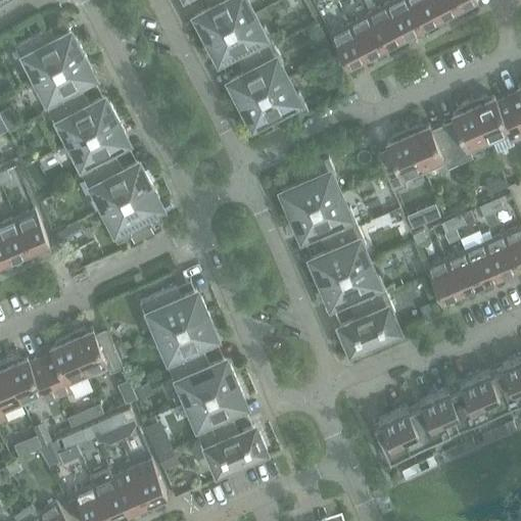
[(243,0),(204,0),(209,8),(195,15),(198,22),(196,24),(203,39),(250,14),(243,0)]
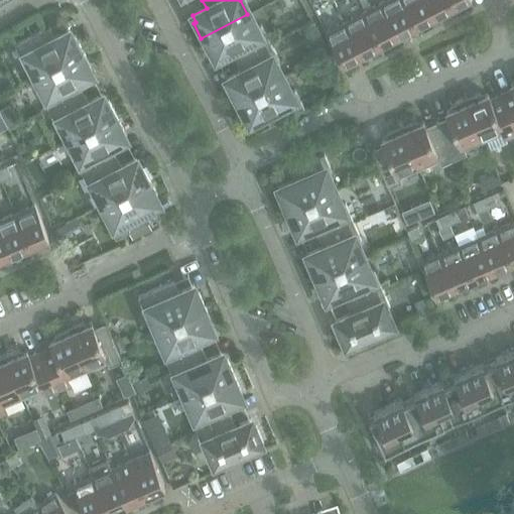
[(414,27),(400,0),(386,0),(379,4),(396,37),(414,27)]
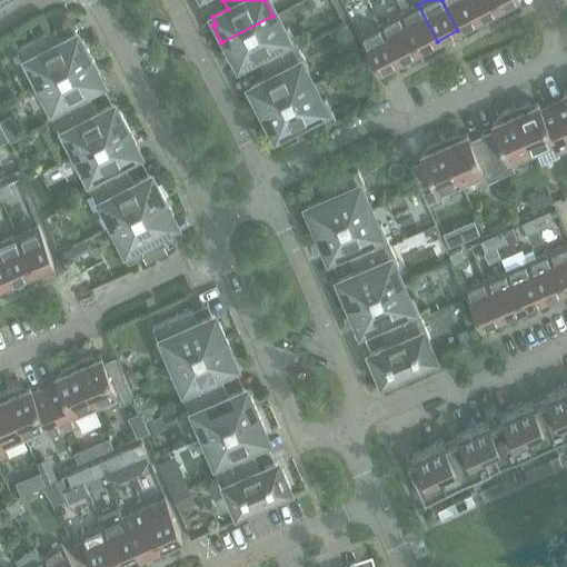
[(441,0),(457,30),(478,20),(467,0),(441,0)]
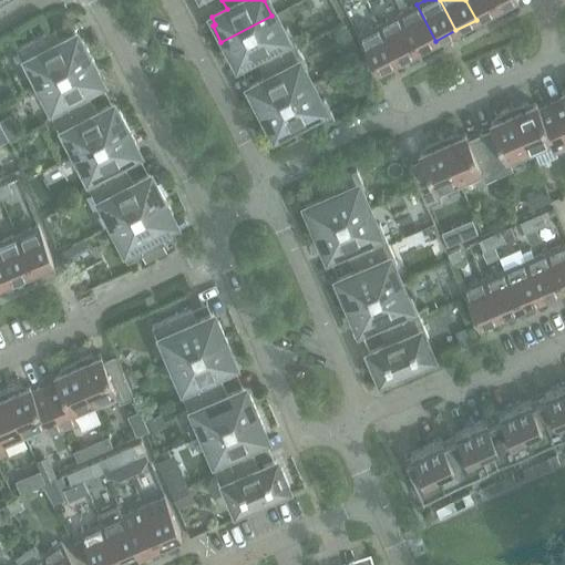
[(496,9),(491,0),(465,0),(476,20),(496,9)]
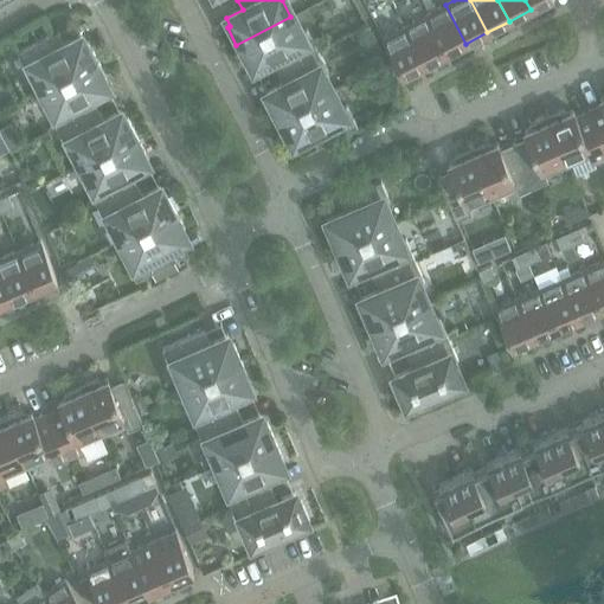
[(525,0),(531,10),(548,0),(525,0)]
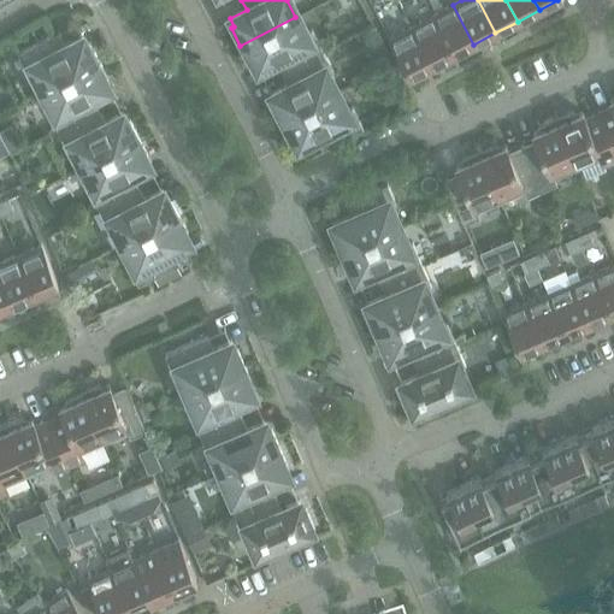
[(473,45),(453,5),(431,16),(452,55),(473,45)]
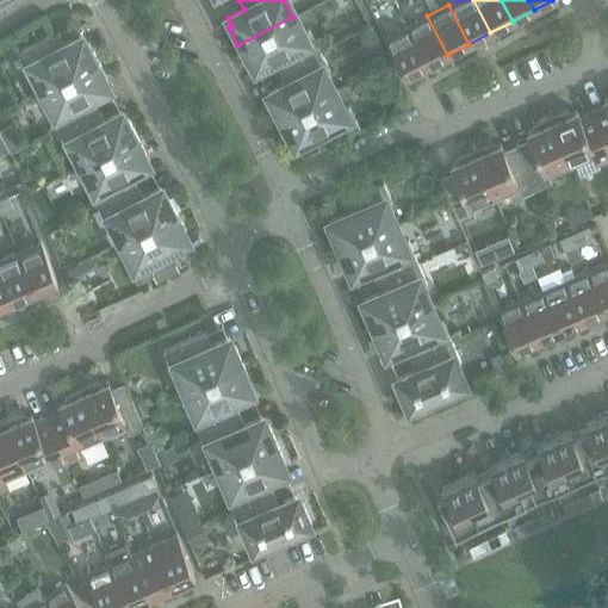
[(447,55),(427,16),(405,28),(426,67),(447,55)]
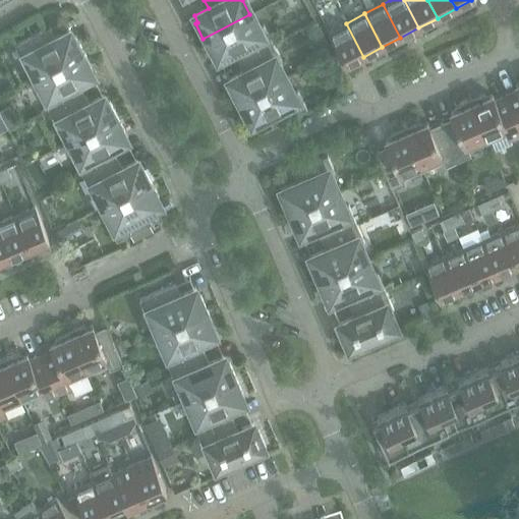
[(262,26),(257,29),(249,14),(203,39),(211,54),(214,53),(217,59),(231,52),(237,62),(271,44),(262,26)]
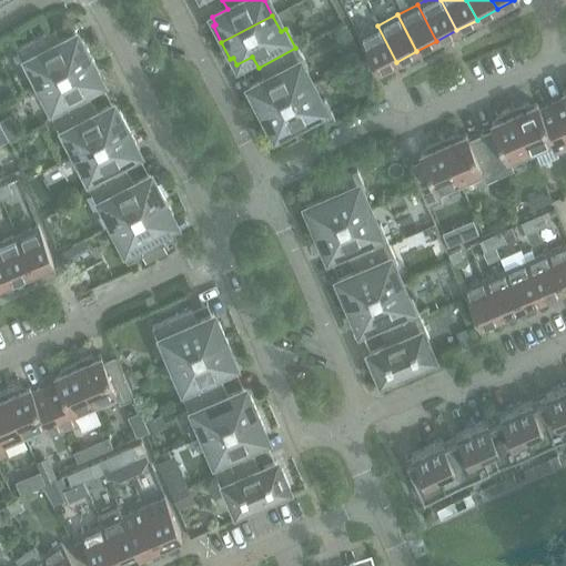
[(357,37),(376,72),(396,62),(377,26),(357,37)]
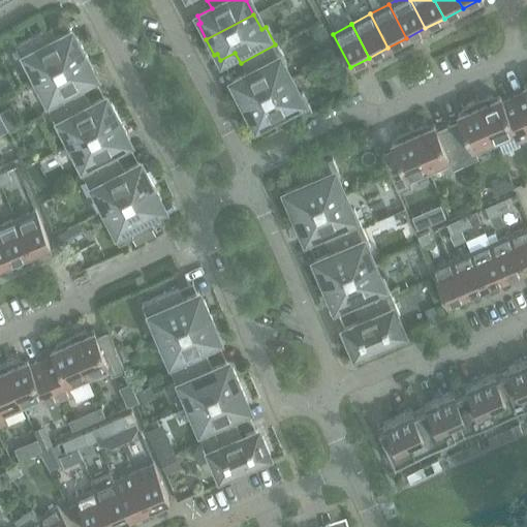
[(23,65),(28,63),(35,78),(83,53),(74,38),(72,39),(69,32),(54,40),(49,29),(13,47),(23,65)]
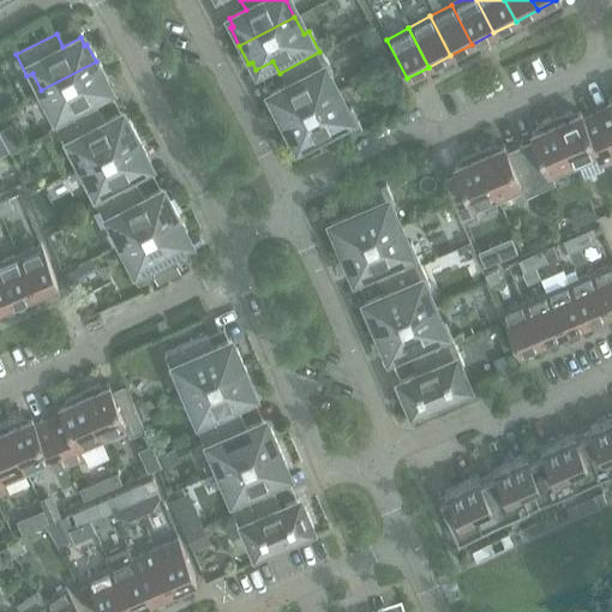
[(325,76),(330,73),(319,52),(280,73),(286,85),(269,95),(273,102),(270,105),(280,123),(335,94),(325,76)]
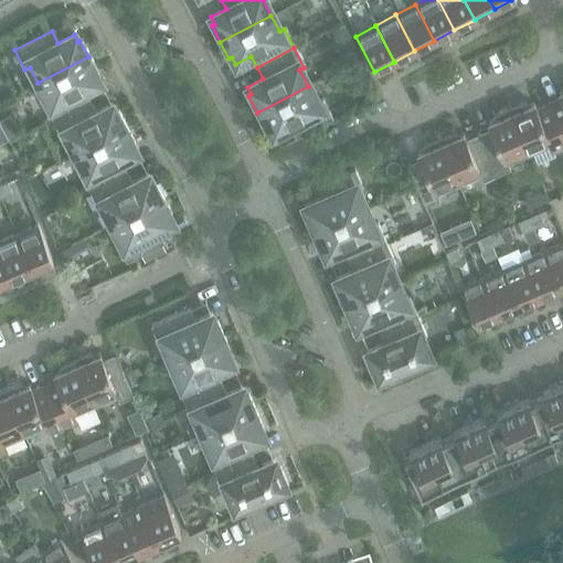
[(342,65),(356,59),(351,51),(338,57),(342,65)]
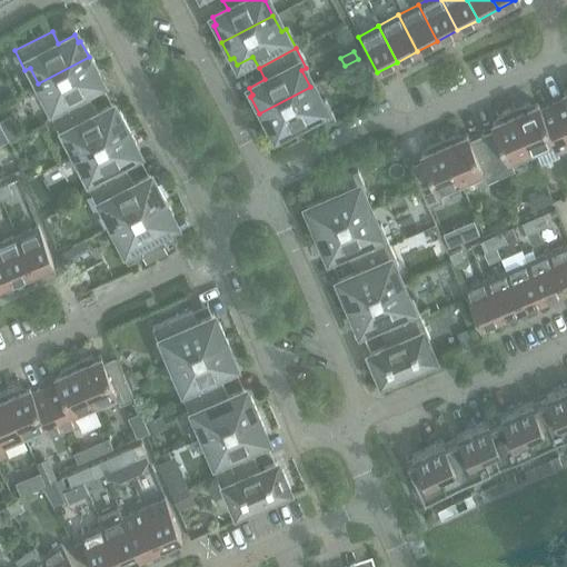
[(50,119),(43,122),(45,126),(89,102),(82,89),(98,81),(95,73),(97,72),(89,57),(38,83),(47,100),(42,102),(50,119)]
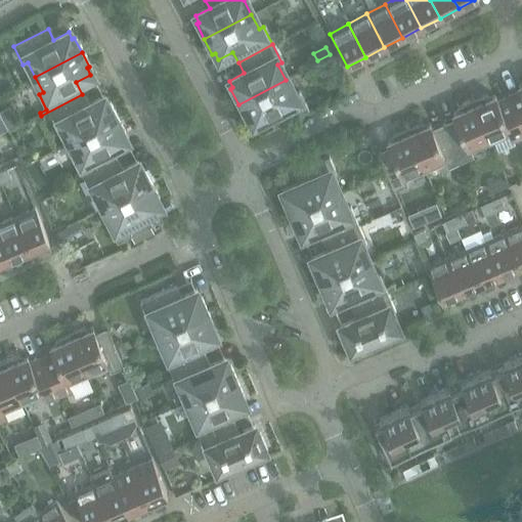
[(521,79),(521,80),(521,81),(521,84),(517,86),(519,91),(508,96),(521,130),(521,79)]
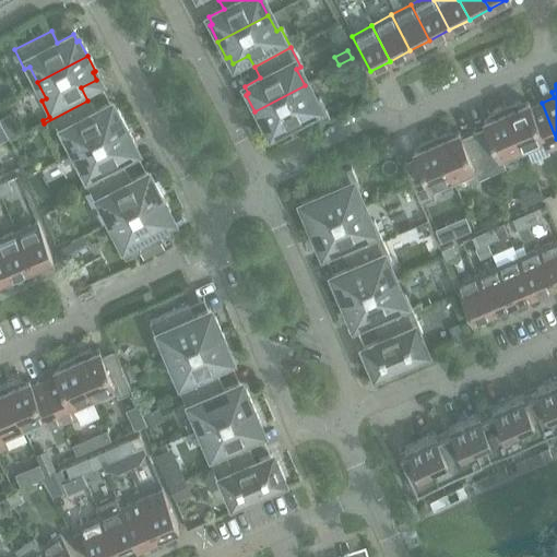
[(328,118),(318,98),(312,101),(305,85),(255,111),(263,128),(265,126),(269,133),(285,126),(291,138),(328,118)]
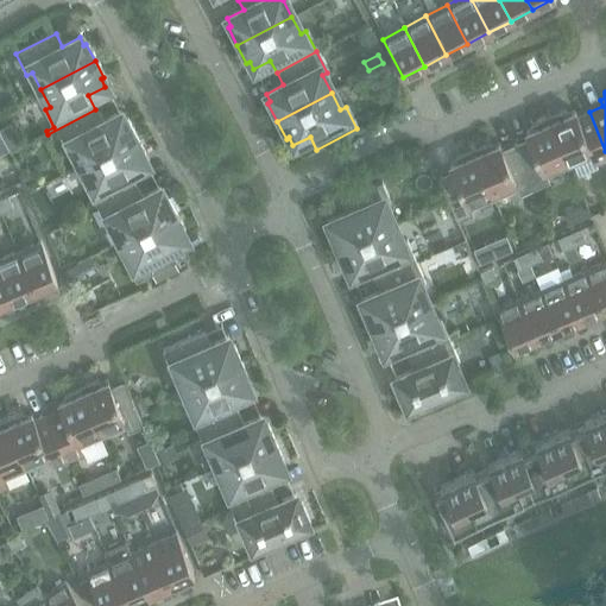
[(95,109),(48,134),(50,139),(57,136),(65,151),(71,147),(80,165),(134,137),(125,119),(122,120),(118,112),(101,120),(95,109)]
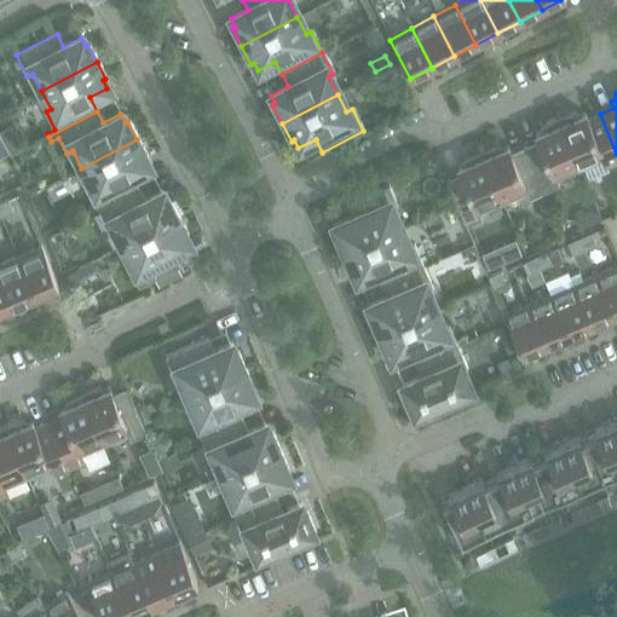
[(563,116),(559,117),(555,119),(578,171),(603,161),(605,167),(616,161),(616,154),(600,114),(586,120),(583,114),(576,117),(575,113),(568,114),(563,116)]
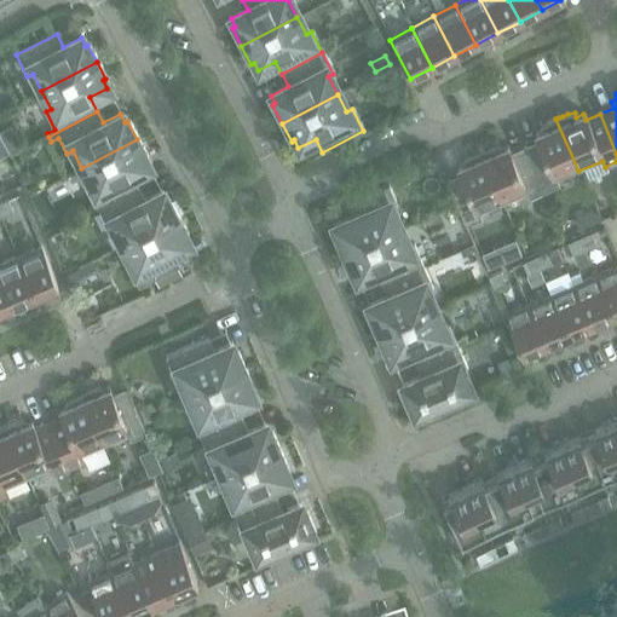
[(545,125),(542,126),(538,128),(542,132),(534,136),(537,142),(523,148),(542,194),(558,186),(555,182),(578,171),(555,119),(549,121),(545,125)]
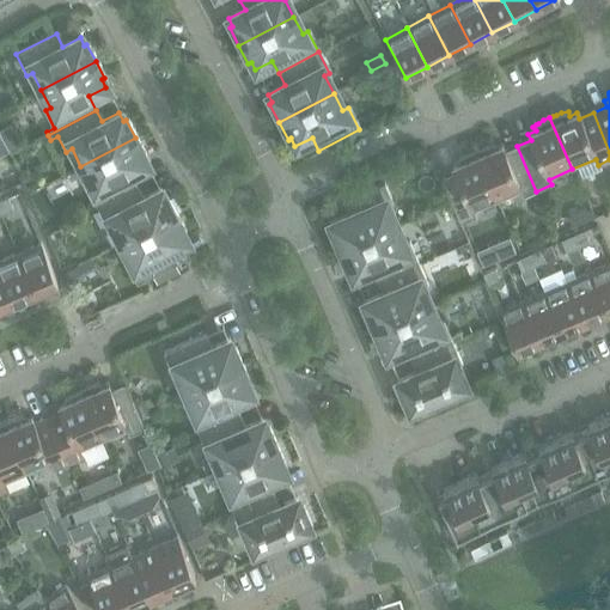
[(141,157),(145,156),(135,138),(80,166),(90,184),(85,187),(96,208),(135,187),(129,174),(146,165),(141,157)]
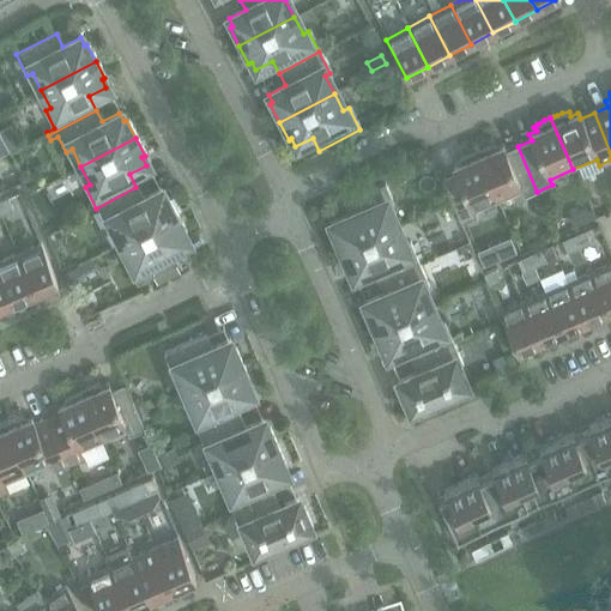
[(481,147),(477,149),(475,150),(496,203),(520,193),(522,198),(537,192),(518,146),(504,152),(501,146),(494,149),(492,145),(485,146),(481,147)]
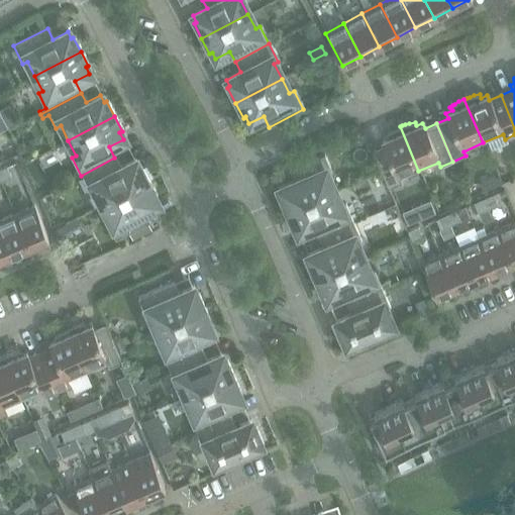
[(392,130),(388,133),(385,134),(388,137),(381,140),(384,146),(372,151),(388,190),(401,184),(399,179),(418,171),(400,126),(394,129),(392,130)]
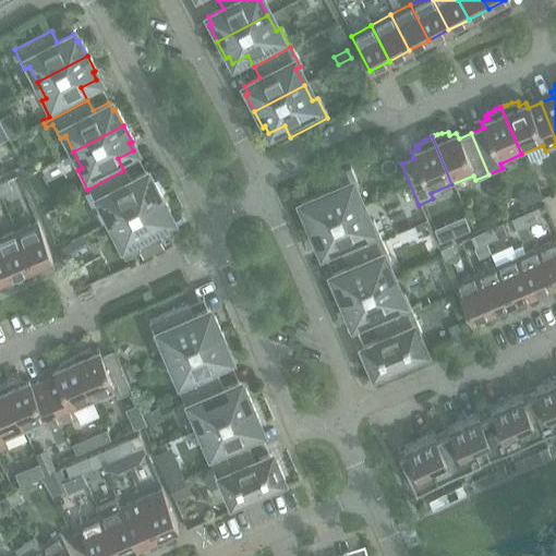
[(358,169),(367,165),(364,156),(353,160),(358,169)]
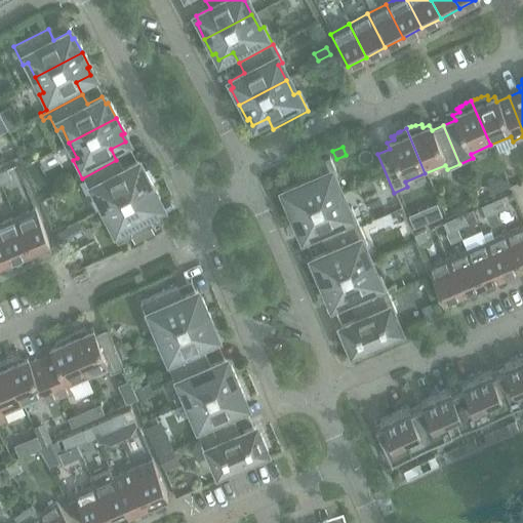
[(285,199),(283,200),(289,215),(338,195),(332,179),(336,176),(328,158),(292,173),(297,185),(282,192),(285,199)]
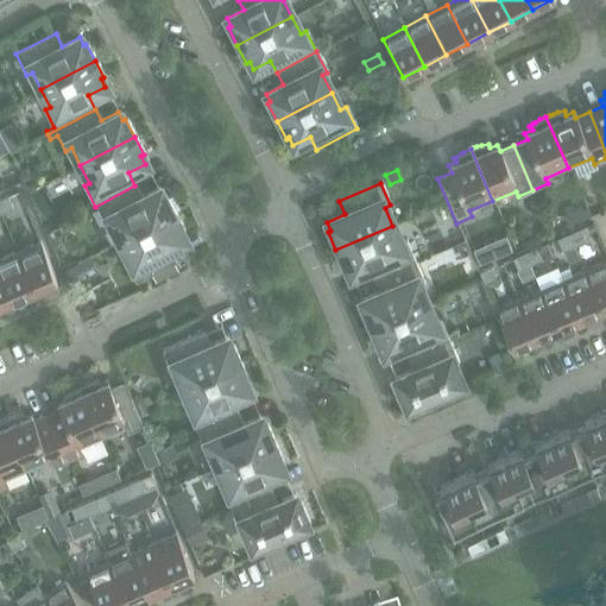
[(158,189),(141,197),(134,185),(95,207),(106,227),(111,225),(120,241),(175,213),(165,195),(163,197),(158,189)]
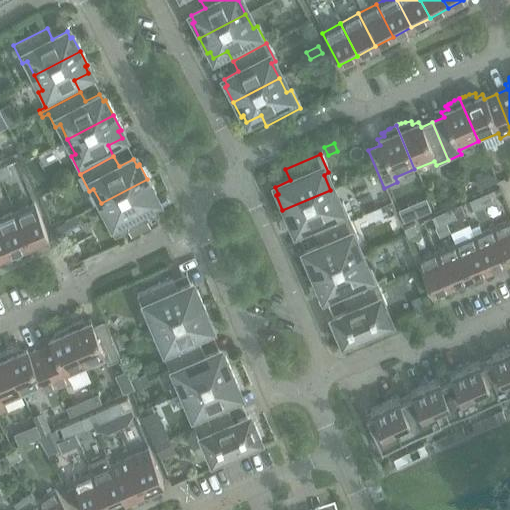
[(10,176),(5,166),(0,167),(0,180),(10,176)]
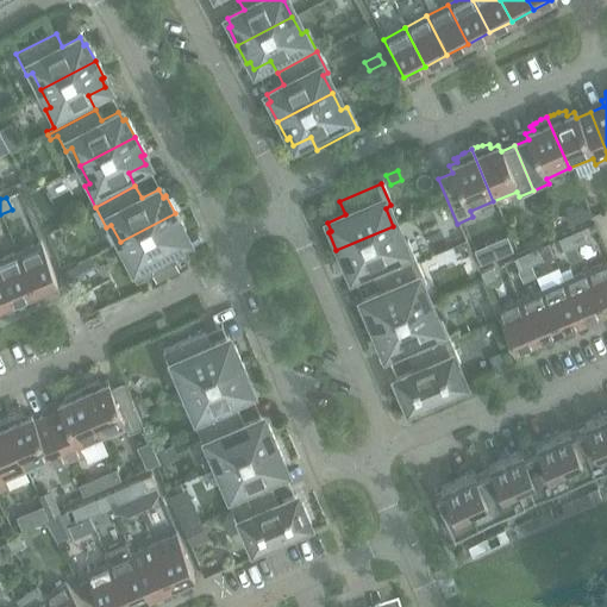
[(181,233),(183,231),(175,213),(120,242),(129,260),(124,262),(135,283),(149,276),(171,264),(175,263),(168,250),(186,241),(181,233)]
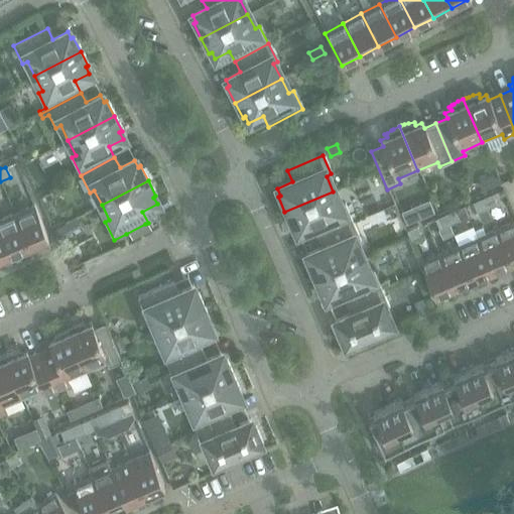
[(40,181),(32,186),(38,199),(47,195),(40,181)]
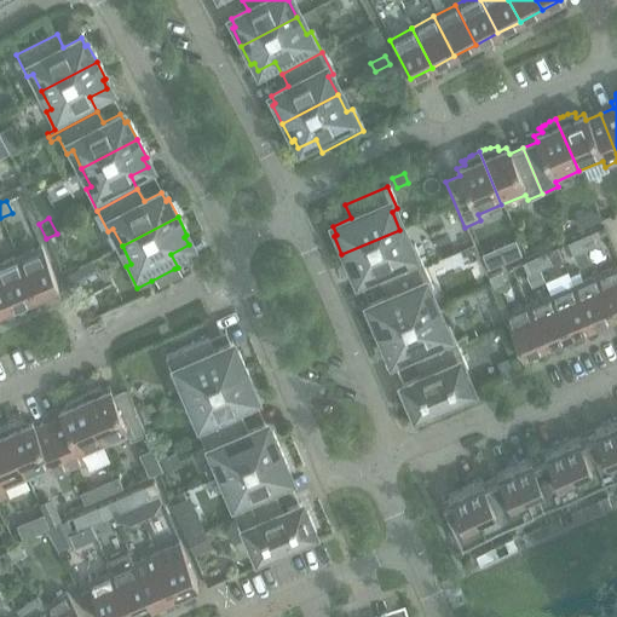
[(413,246),(408,248),(399,230),(341,254),(350,274),(352,272),(356,280),(374,272),(380,286),(422,267),(413,246)]
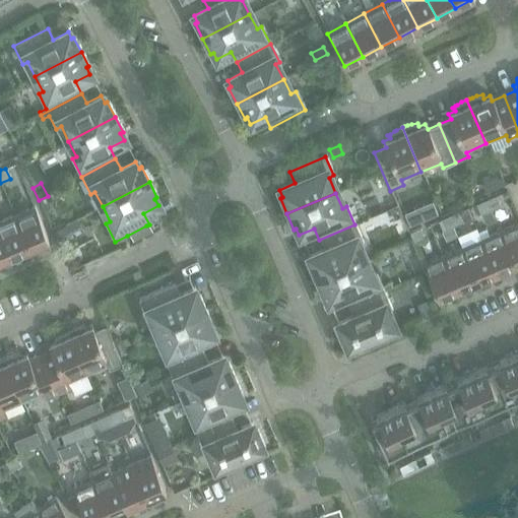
[(500,206),(496,196),(486,200),(490,211),(500,206)]
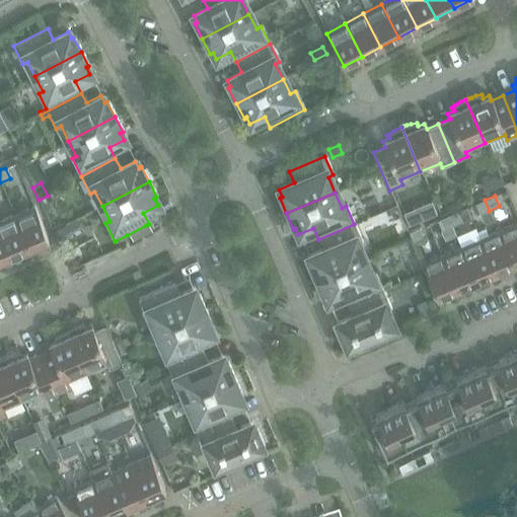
[(474,205),(478,215),(489,211),(485,200),(474,205)]
